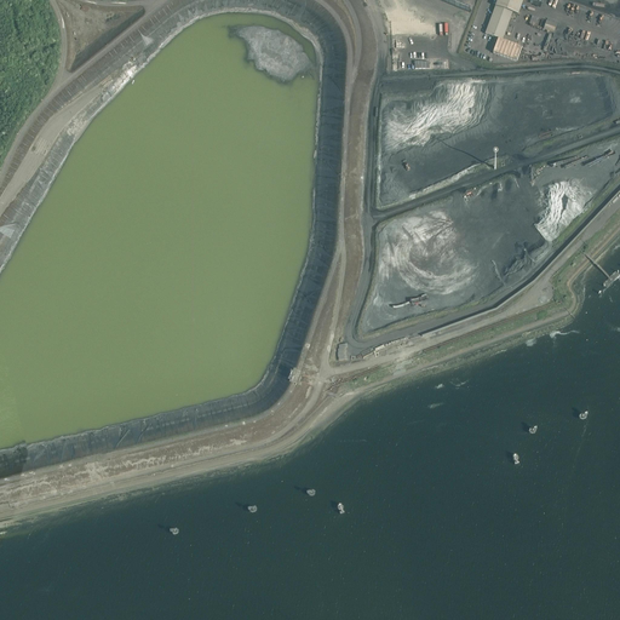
[(522,0),(497,0),(486,34),(498,39),(503,40),(512,13),(518,15),(522,0)]
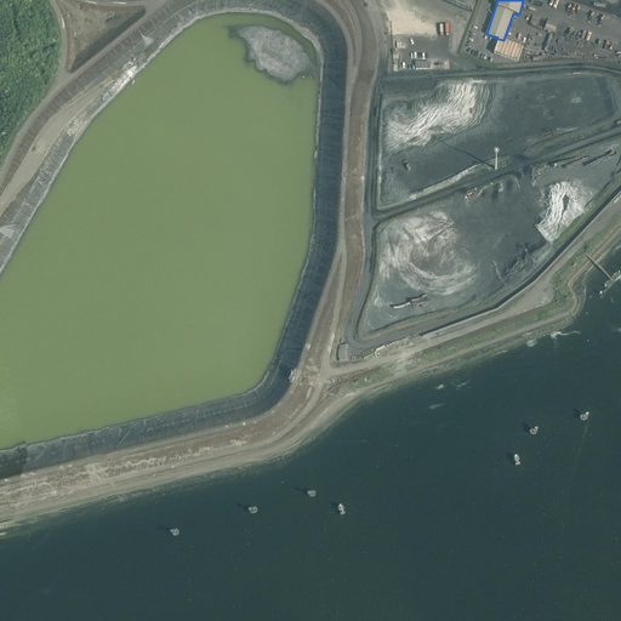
[(460,20),(453,17),(449,28),(456,30),(460,20)]
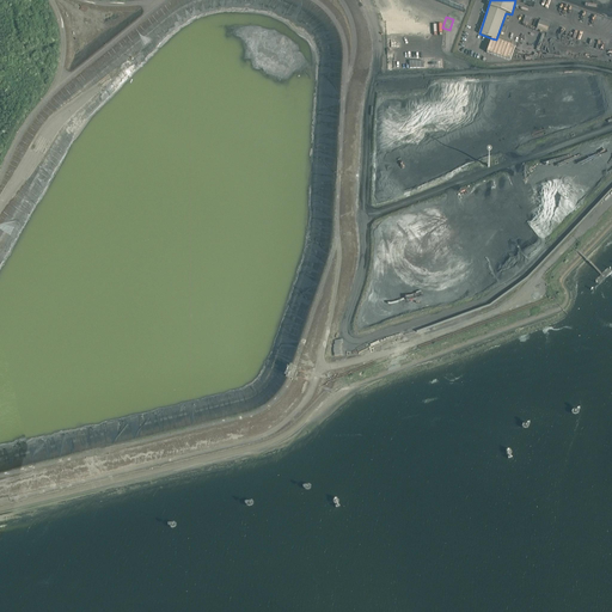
[(550,24),(539,20),(537,29),(546,32),(550,24)]
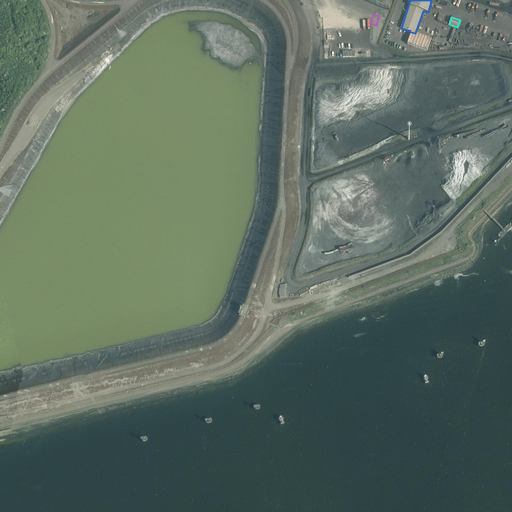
[(511,32),(497,27),(493,37),(507,42),(511,32)]
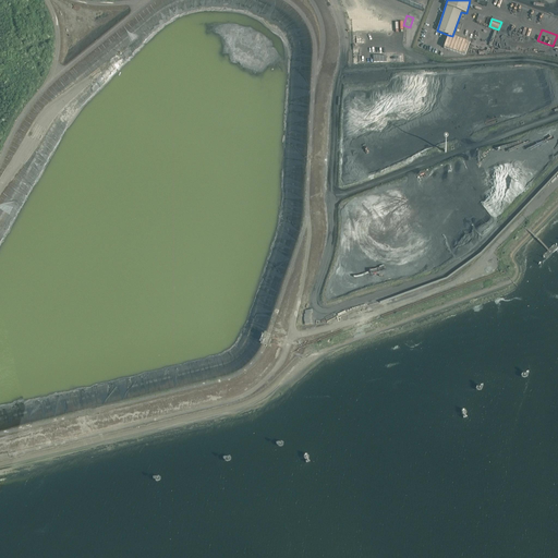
[(448,35),(444,48),(464,56),(466,51),(470,43),(460,39),(452,36),(448,35)]
